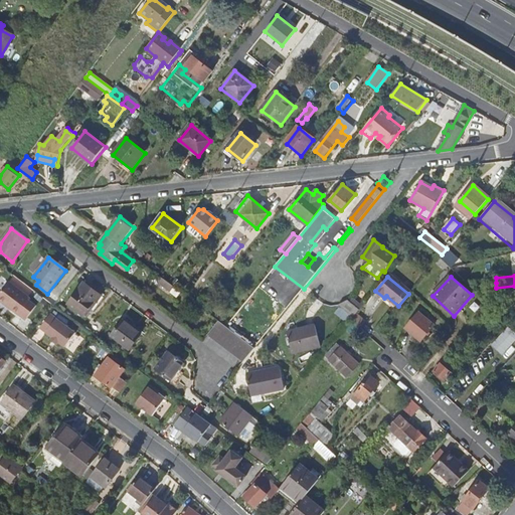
[(172,293),(176,288),(169,282),(163,278),(160,284),(172,293)]
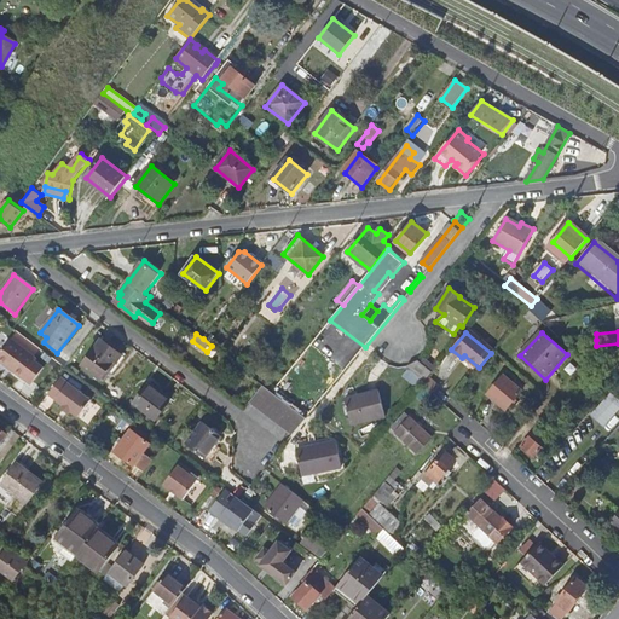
[(36,360),(35,356),(12,339),(0,353),(0,360),(7,365),(9,364),(15,368),(13,370),(23,377),(24,376),(33,382),(45,366),(36,360)]
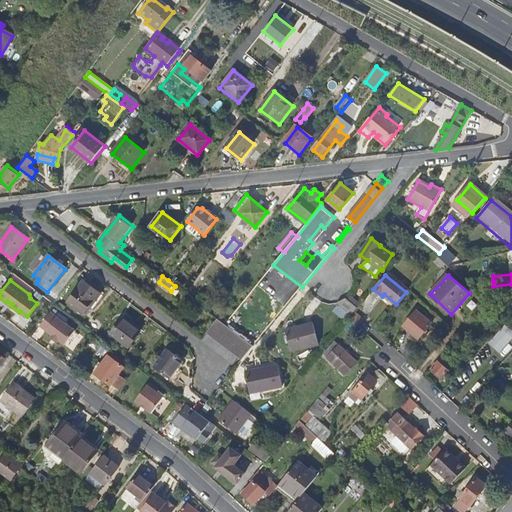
[(72,308),(84,317),(99,296),(82,283),(66,303),(72,308)]
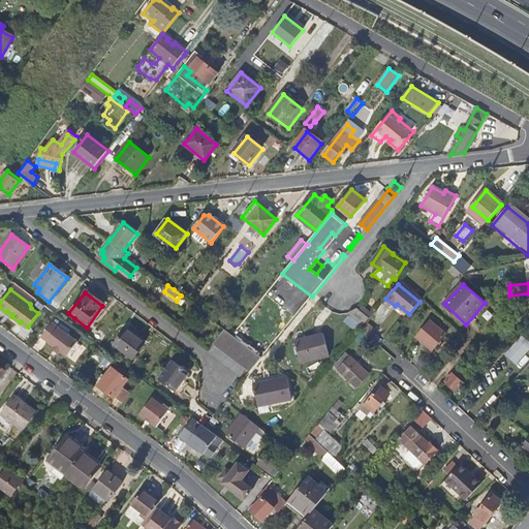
[(364,306),(361,309),(370,317),(373,313),(364,306)]
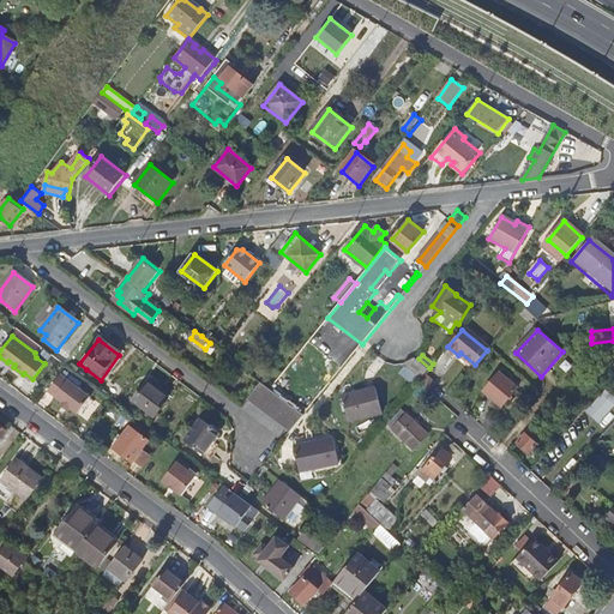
[(429,368),(419,359),(416,357),(405,363),(409,366),(422,377),(425,374),(429,368)]
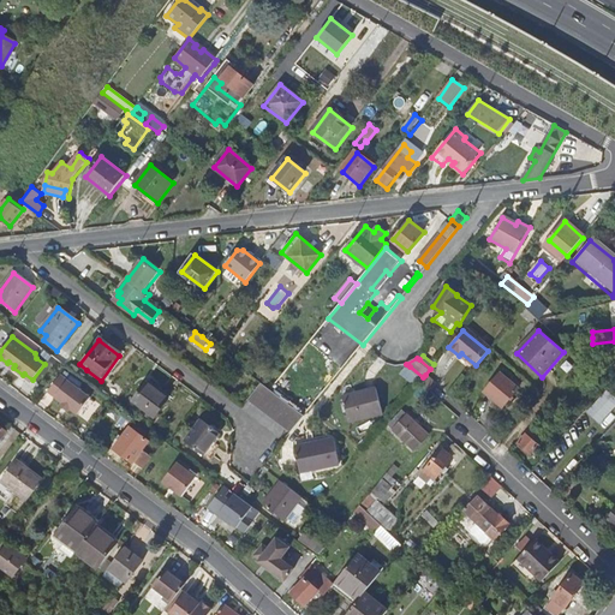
[(405,372),(418,383),(419,382),(423,377),(410,366),(405,372)]
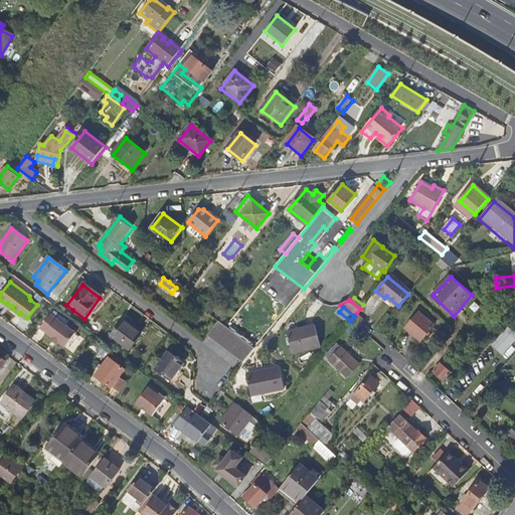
[(420,341),(435,325),(419,312),(405,328),(420,341)]
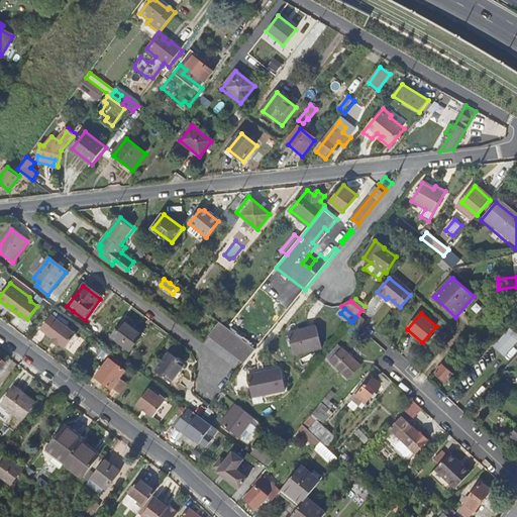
[(52,315),(41,329),(54,338),(52,340),(59,345),(60,343),(67,347),(77,333),(52,315)]
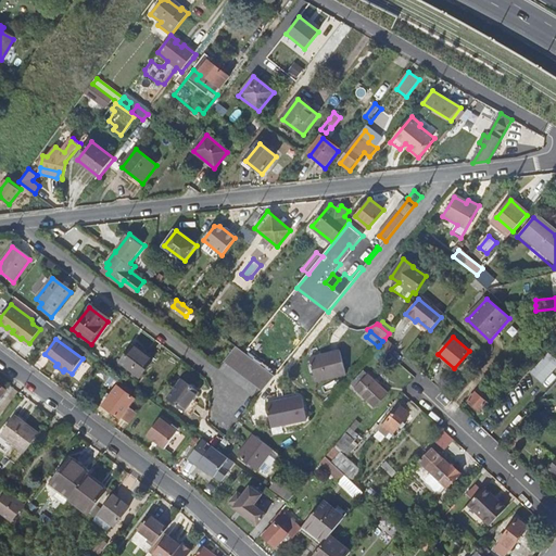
[(379,345),(390,354),(395,349),(384,339),(382,341),(379,345)]
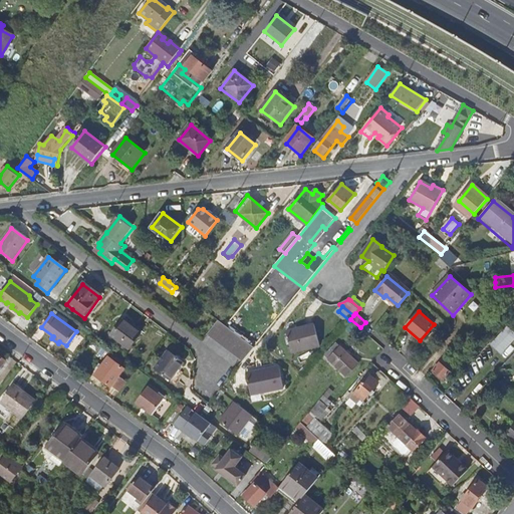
[(208,334),(215,339),(226,325),(219,320),(208,334)]
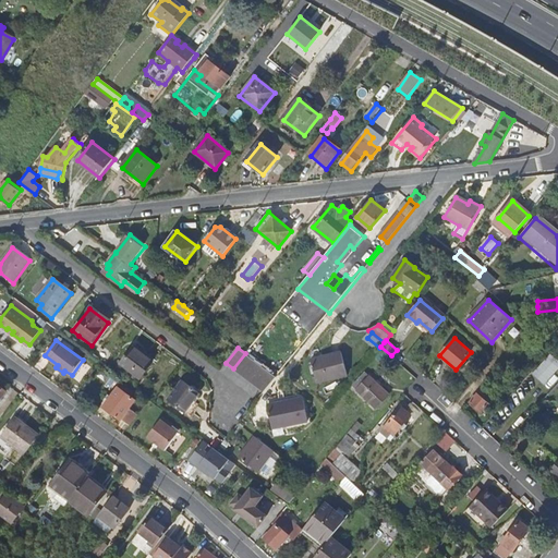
[(128,372),(140,381),(153,365),(132,350),(120,366),(128,372)]
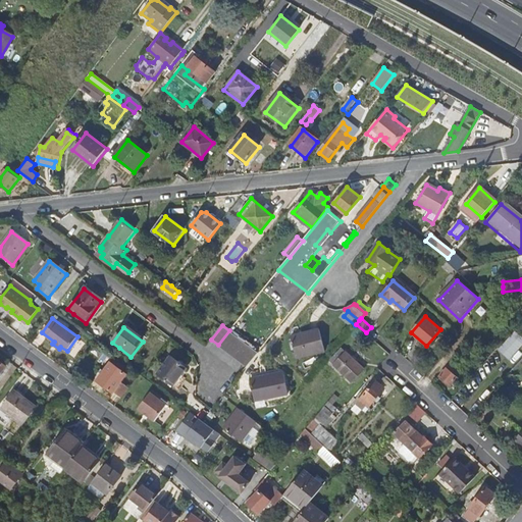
[(298,358),(325,350),(320,329),(293,337),(298,358)]
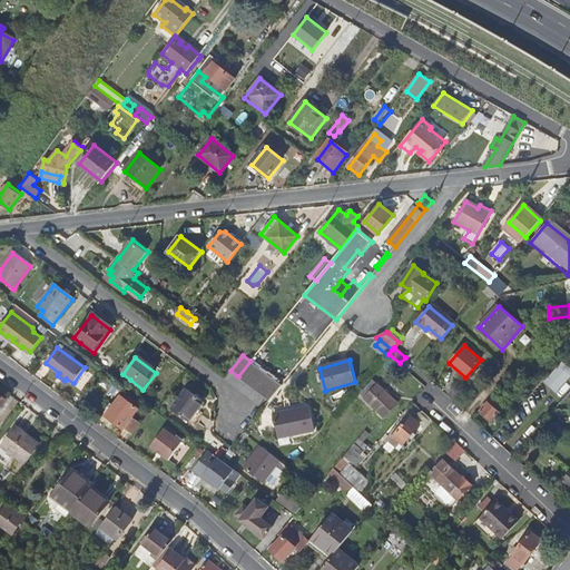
[(557,392),(569,377),(569,365),(564,360),(544,380),(557,392)]
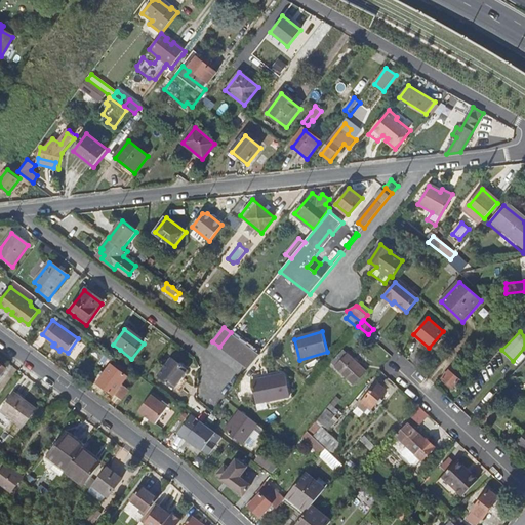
[(219,347),(228,353),(239,338),(231,332),(219,347)]
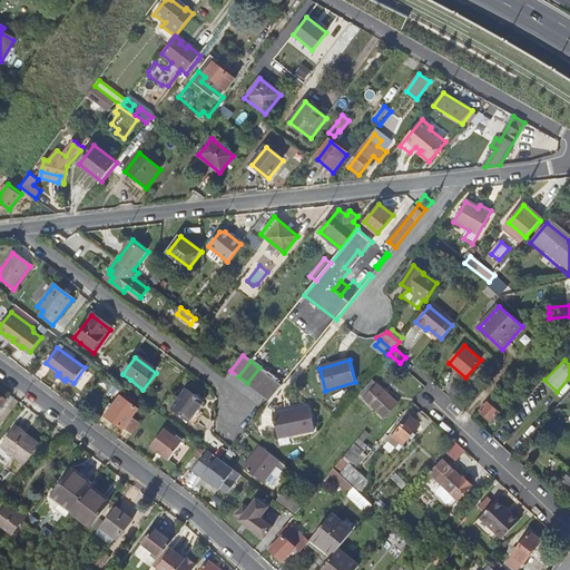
[(247,383),(255,389),(267,373),(259,367),(247,383)]
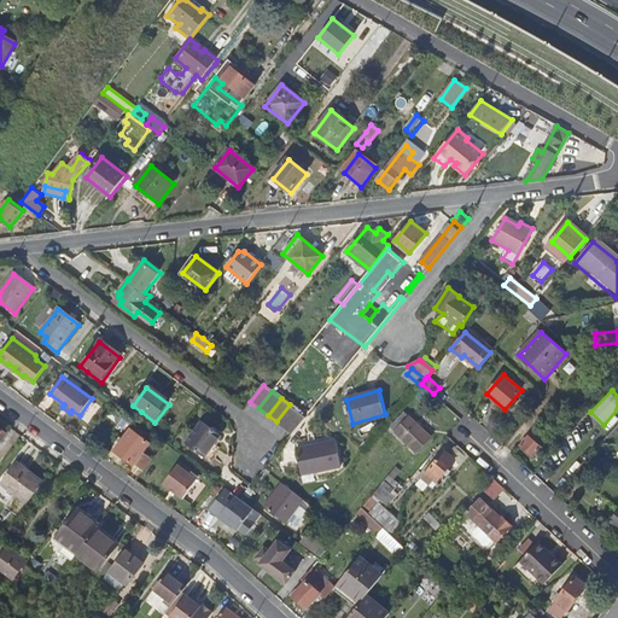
[(277,421),(285,429),(298,412),(290,404),(277,421)]
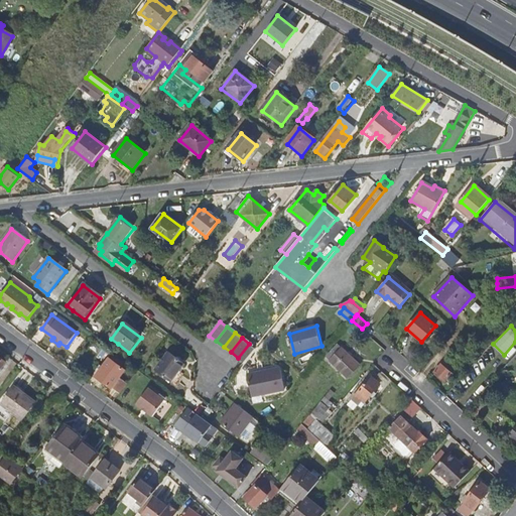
[(238,358),(244,363),(256,349),(249,344),(238,358)]
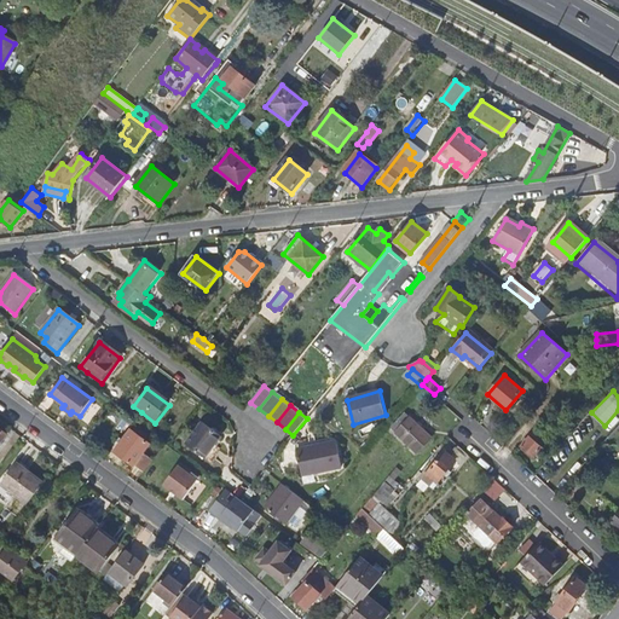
[(393,427),(418,452),(433,438),(408,412),(393,427)]
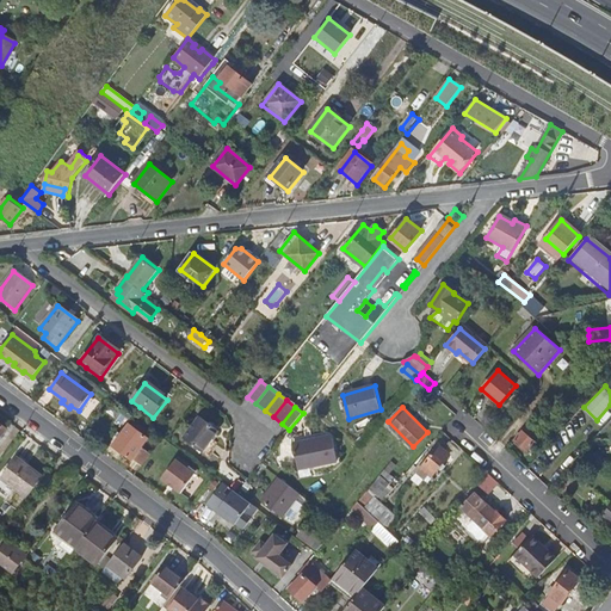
[(189,443),(203,454),(218,432),(199,417),(184,439),(189,443)]
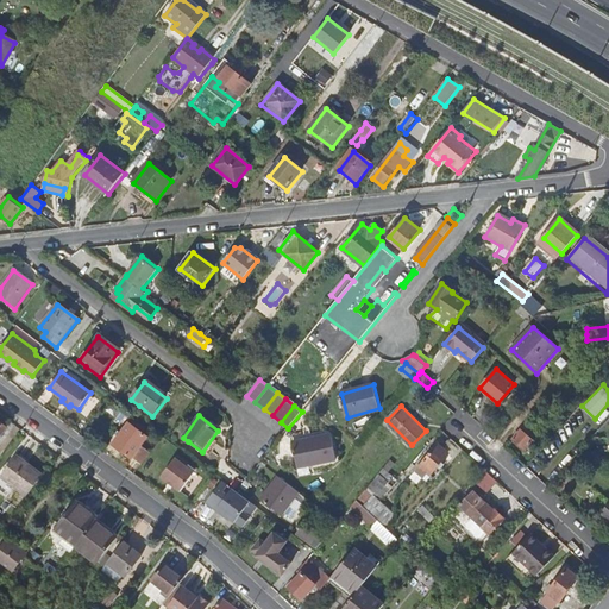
[(148,437),(129,422),(113,444),(132,458),(142,464),(150,452),(142,446),(148,437)]
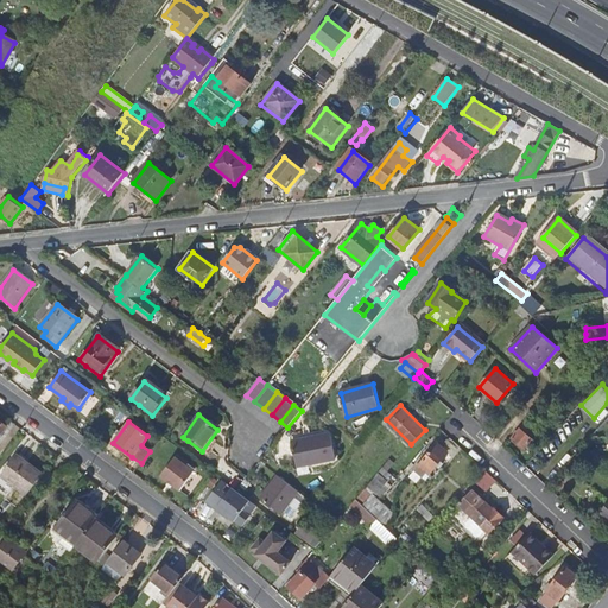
[(519,429),(512,438),(524,448),(532,439),(519,429)]
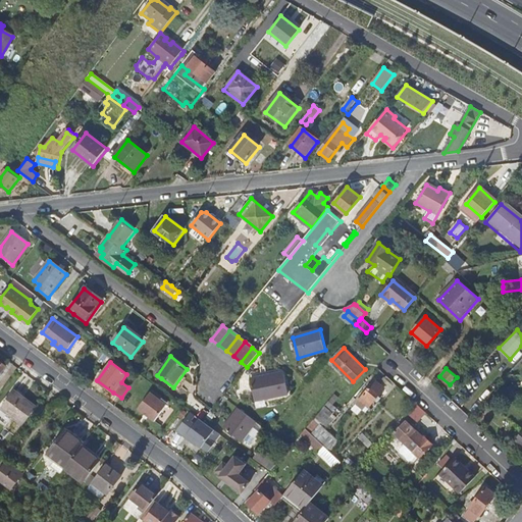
[(256,401),(290,395),(285,374),(252,379),(256,401)]
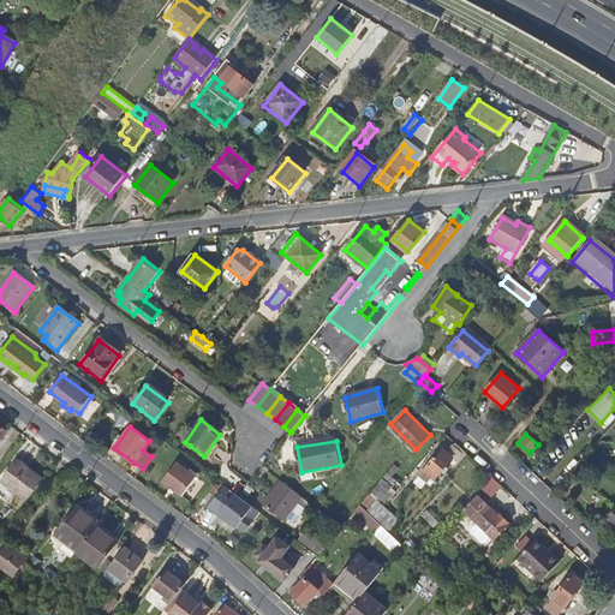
[(453,459),(442,449),(421,476),(428,482),(431,478),(434,481),(453,459)]
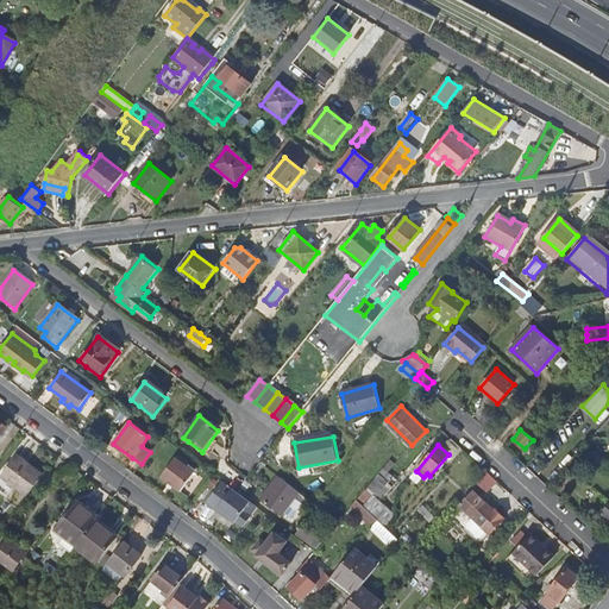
[(2,475),(29,495),(39,481),(44,475),(17,454),(2,475)]
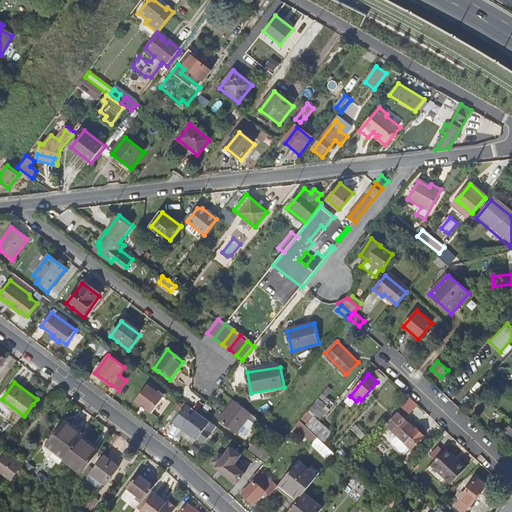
[(148,385),(136,401),(152,413),(164,397),(148,385)]
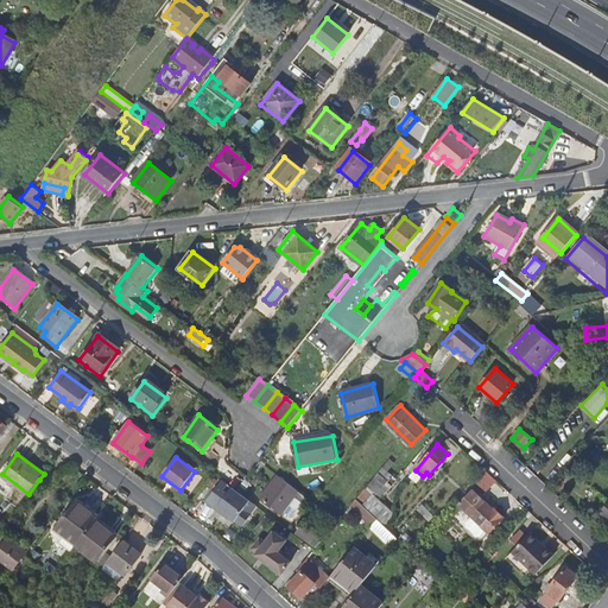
[(58,472),(50,466),(44,474),(39,480),(48,486),(58,472)]
